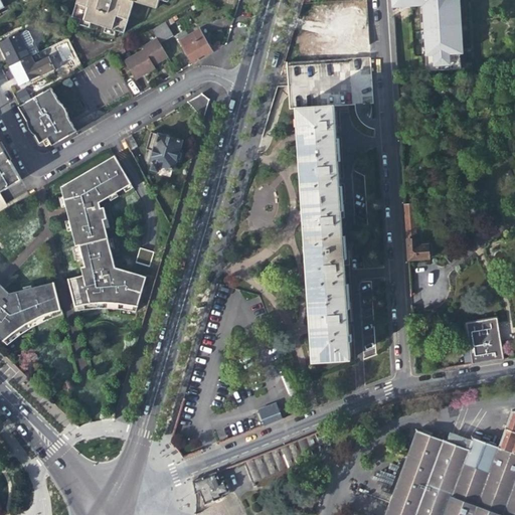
[(78,0),(73,18),(125,32),(135,2),(158,8),(160,0),(167,0),(170,1),(169,0),(78,0)]
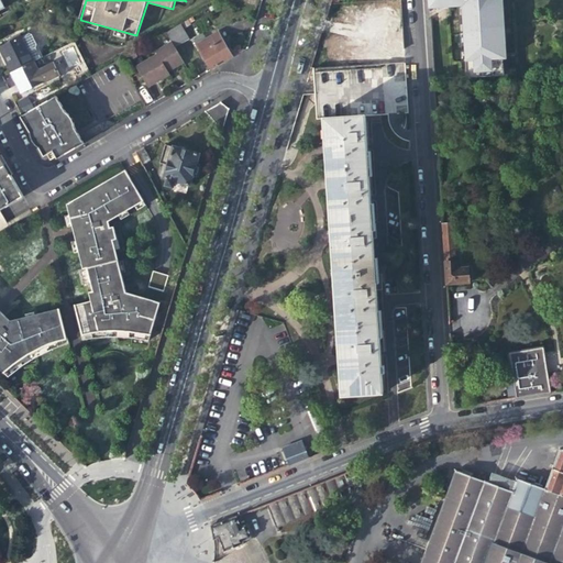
[(430,0),(431,8),(439,7),(462,6),(467,76),(497,75),(496,58),(499,58),(495,0),(430,0)]
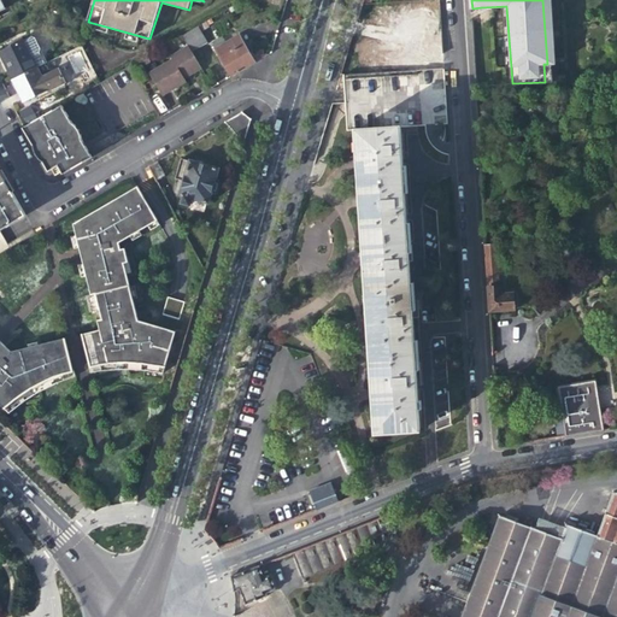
[(550,0),(542,0),(547,64),(544,64),(545,82),(552,81),(551,64),(554,64),(550,0)]
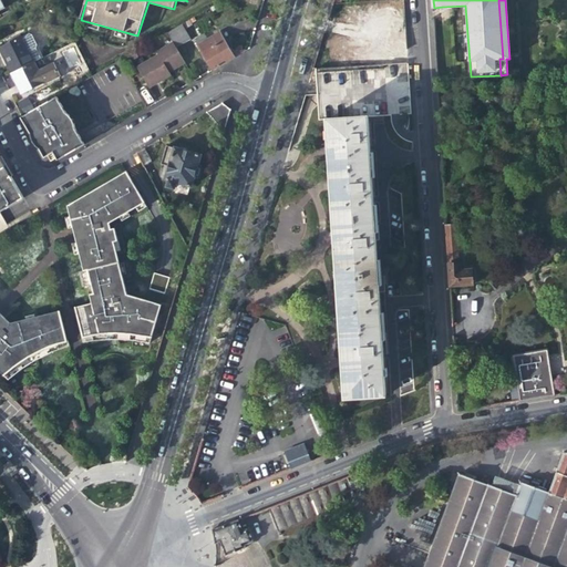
[(368,31),(364,43),(385,49),(388,41),(392,43),(394,37),(397,37),(401,21),(393,19),(397,11),(379,7),(377,14),(373,13),(368,31)]
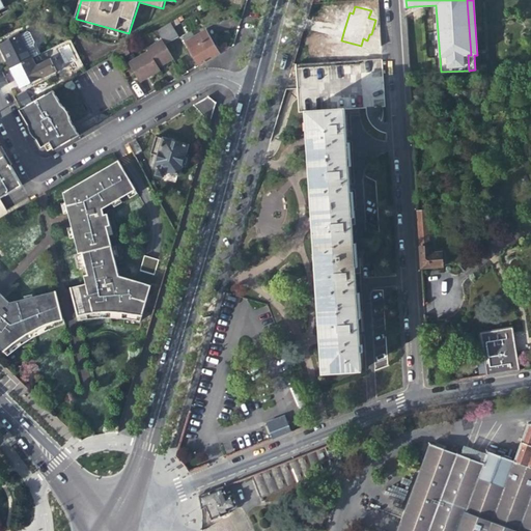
[(158,29),(163,38),(166,44),(179,35),(172,22),(158,29)]
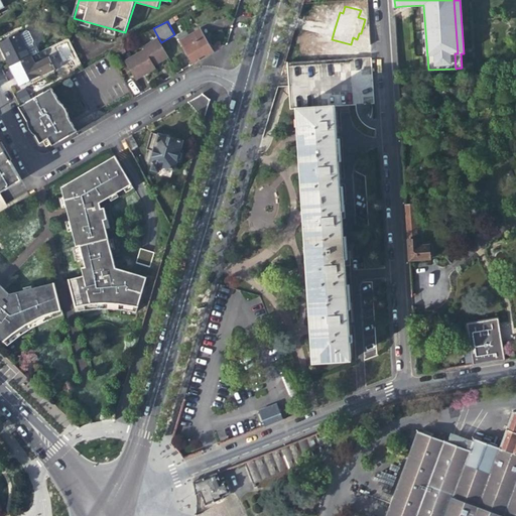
[(27,30),(20,33),(27,46),(33,43),(35,40),(30,30),(27,30)]
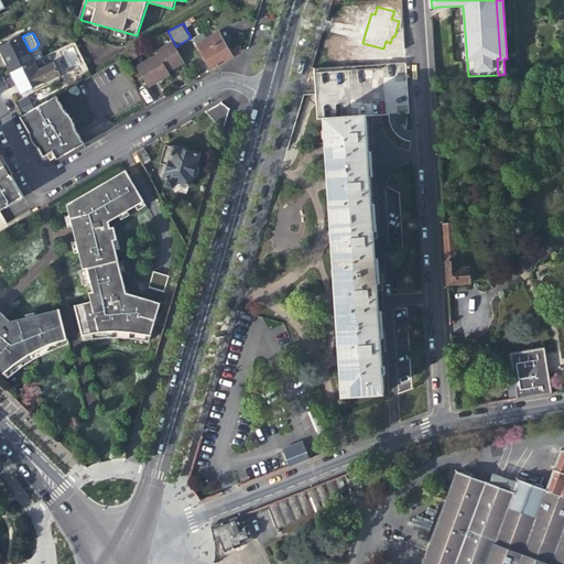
[(197,45),(212,71),(234,57),(223,39),(219,33),(197,45)]
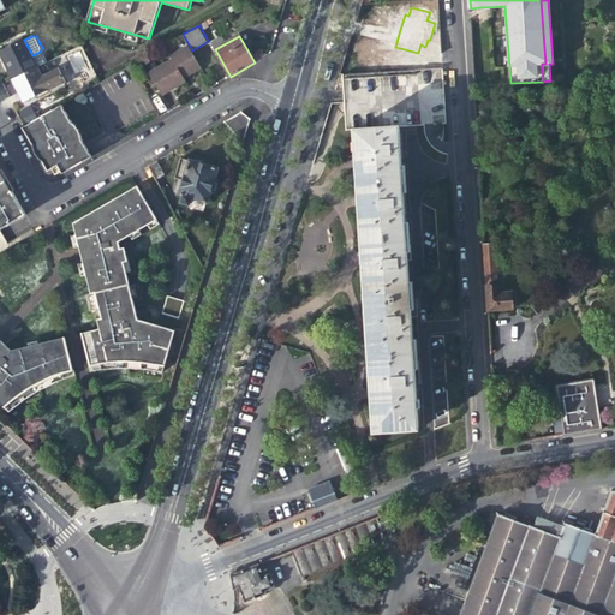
[(24,40),(1,51),(7,64),(13,78),(37,66),(45,63),(40,52),(33,55),(24,40)]
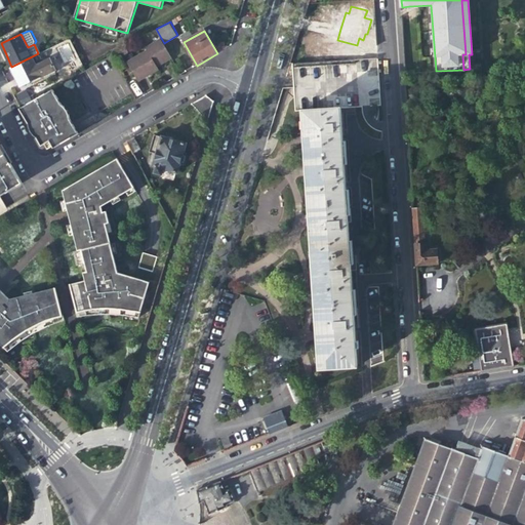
[(164,43),(161,38),(147,46),(149,49),(129,61),(139,80),(152,73),(161,68),(159,65),(172,57),(164,43)]
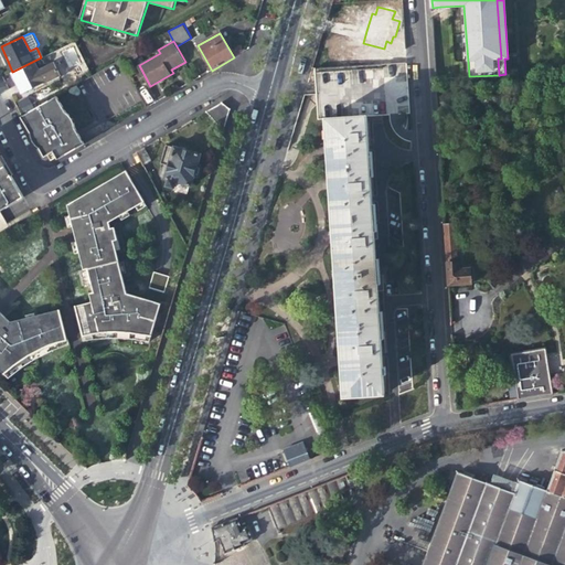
[(382,56),(382,64),(407,63),(407,48),(396,49),(382,56)]
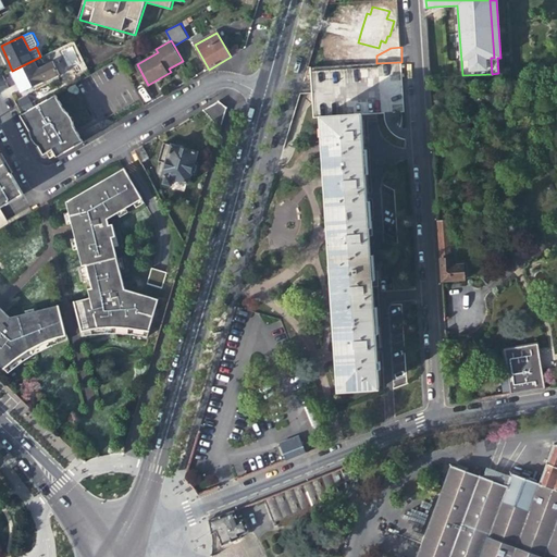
[(34,60),(12,71),(16,78),(22,90),(59,73),(53,62),(38,70),(34,60)]
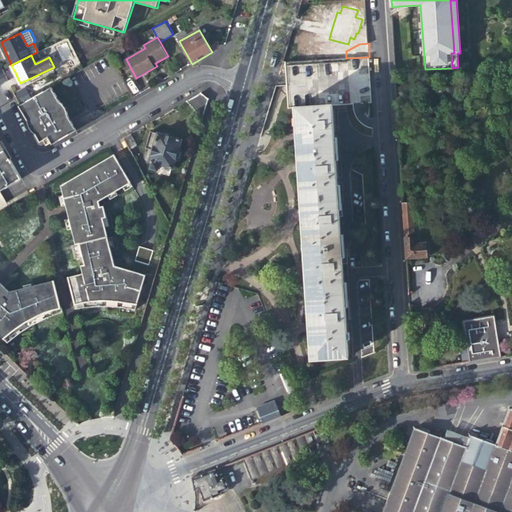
[(333,105),(372,103),(369,57),(346,58),(327,59),(286,61),(288,86),(288,96),(289,107),(301,107),(302,127),(305,166),(308,204),(309,253),(312,322),(314,340),(310,341),(312,359),(347,357),(333,105)]
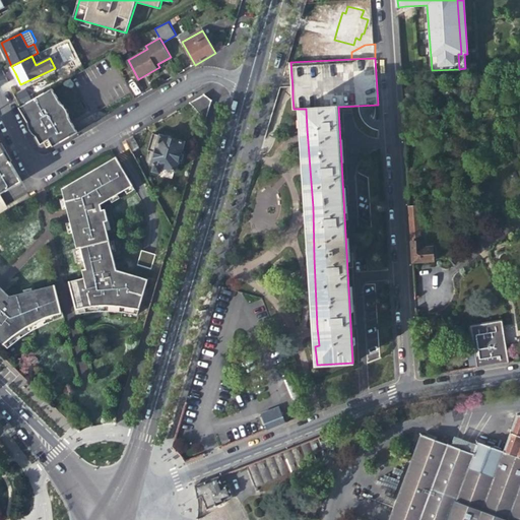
[(75,128),(52,88),(20,107),(41,142),(44,140),(48,146),(52,144),(53,146),(77,132),(75,128)]
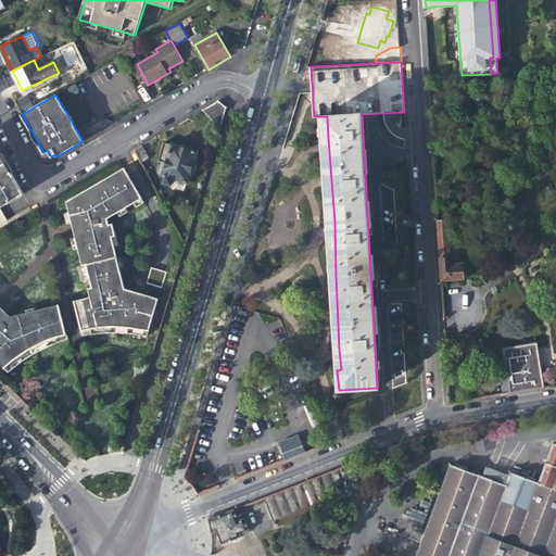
[(203,110),(220,130),(227,106),(219,101),(203,110)]
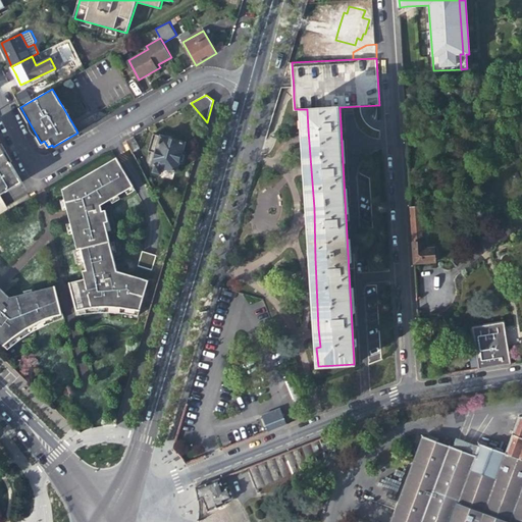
[(154,134),(148,151),(156,154),(152,166),(156,167),(154,173),(168,176),(170,171),(176,172),(180,156),(185,143),(154,134)]
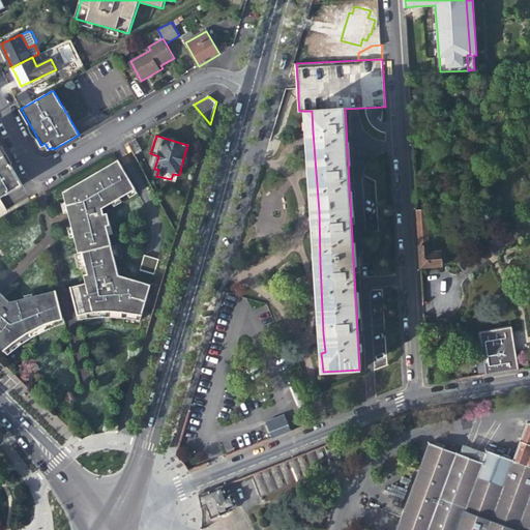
[(142,150),(136,139),(128,143),(135,153),(142,150)]
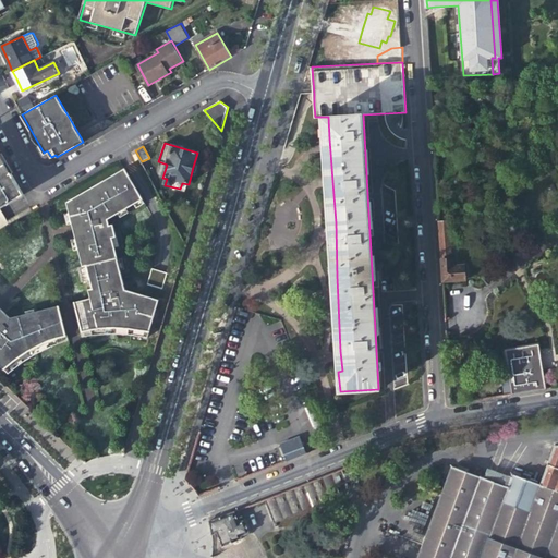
[(0,207),(17,197),(0,167),(0,207)]
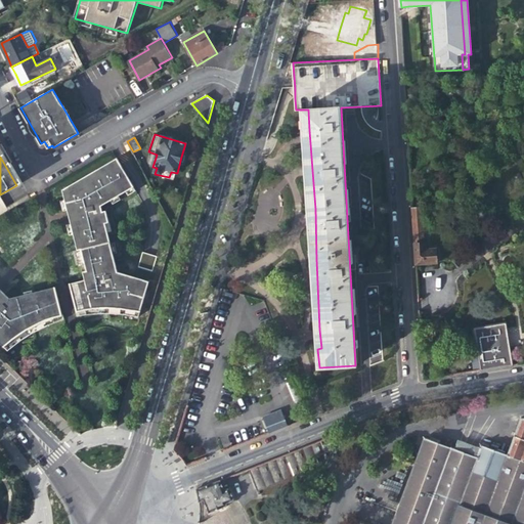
[(86,288),(72,291),(77,312),(98,307),(100,314),(108,314),(122,310),(123,314),(138,317),(148,290),(143,288),(146,280),(119,272),(105,224),(110,223),(106,212),(102,212),(101,207),(134,187),(117,158),(62,189),(68,212),(72,211),(73,216),(69,217),(77,250),(74,251),(75,256),(76,260),(79,259),(84,279),(86,288)]
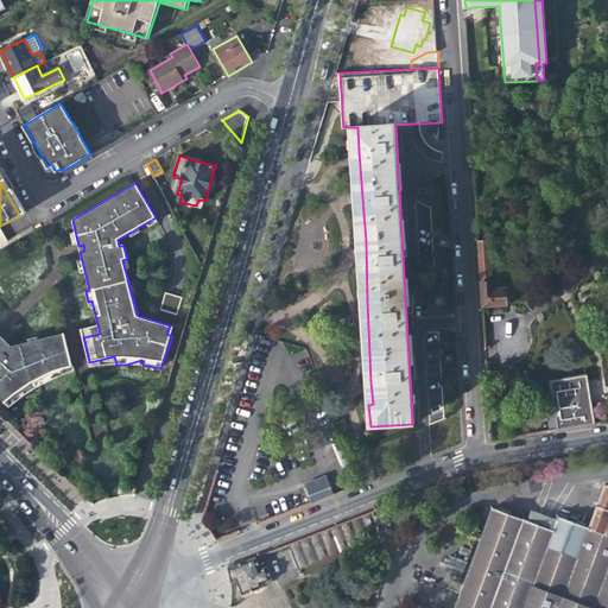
[(492,283),(489,244),(479,244),(483,308),(507,305),(506,291),(494,291),(494,283),(492,283)]
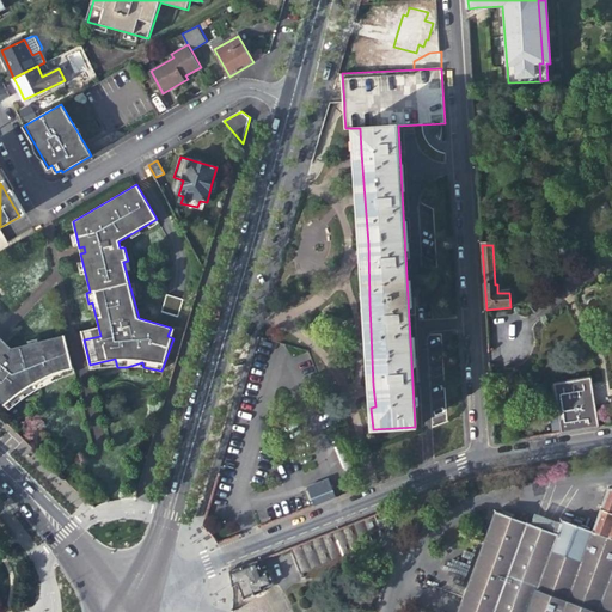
[(175,297),(167,294),(163,312),(179,317),(184,299),(175,297)]
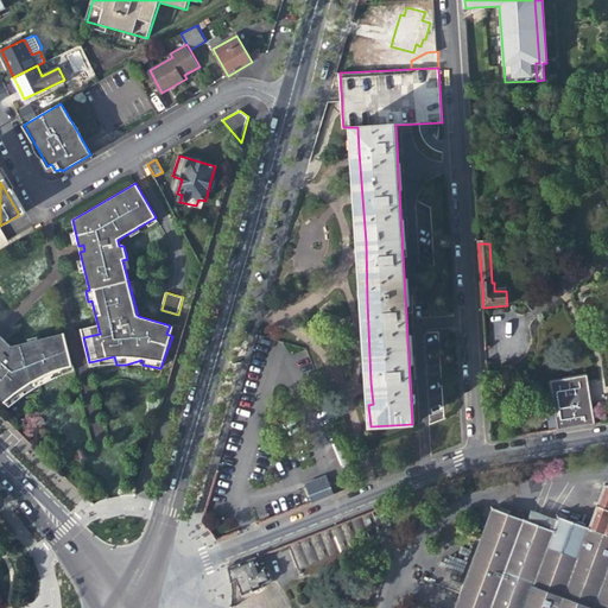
[(97,324),(81,329),(83,337),(100,334),(97,324)]
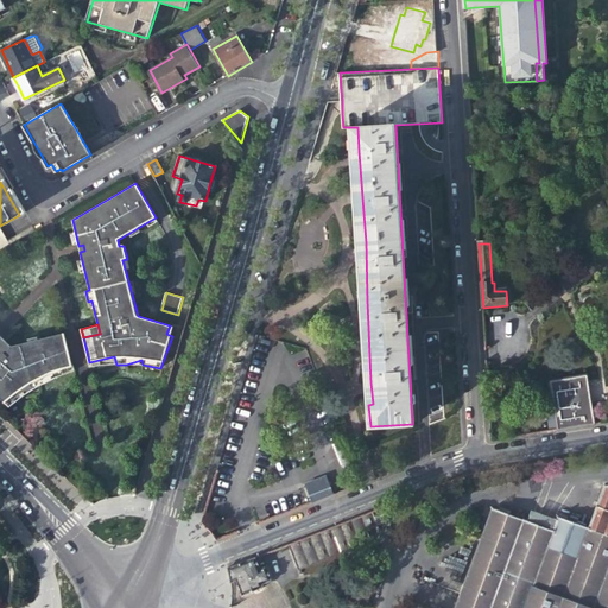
[(11,346),(4,340),(0,342),(0,398),(8,407),(24,394),(23,390),(37,386),(56,378),(55,371),(71,366),(63,334),(37,340),(37,342),(29,343),(29,342),(11,346)]
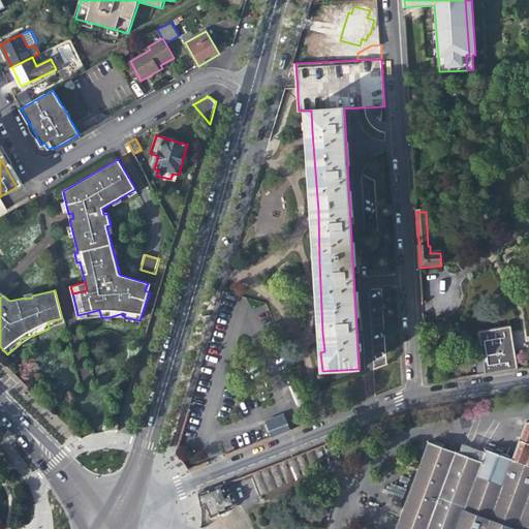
[(99,310),(78,315),(79,320),(86,318),(93,317),(101,317),(99,310)]
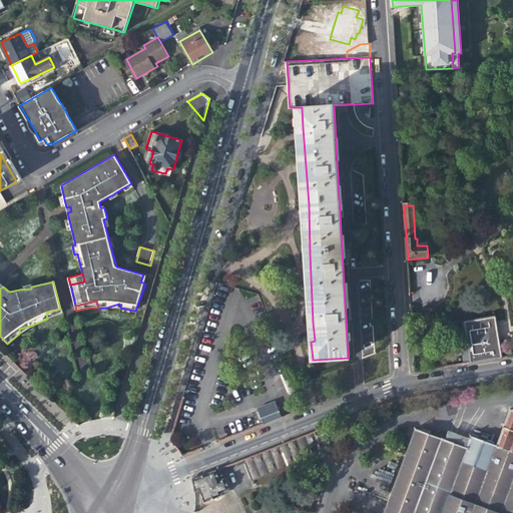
[(60,309),(46,313),(47,319),(61,314),(60,309)]
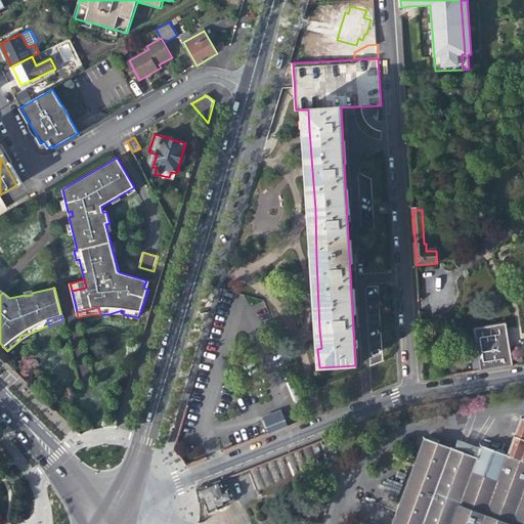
[(475,331),(481,370),(513,366),(506,325),(475,331)]
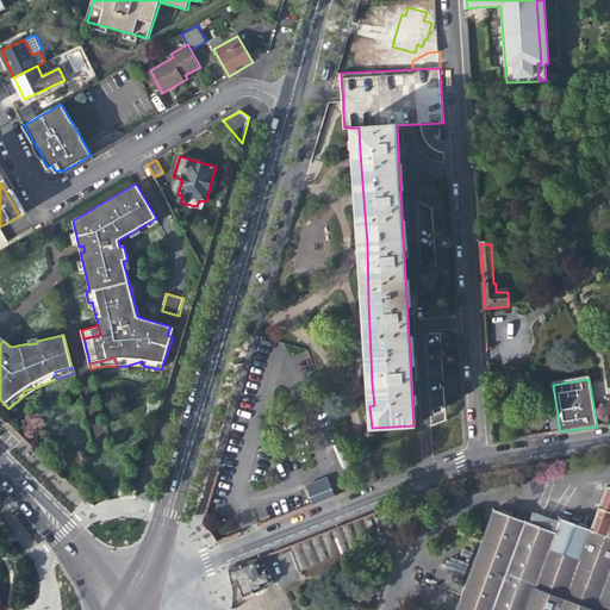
[(327,499),(335,496),(327,475),(306,484),(313,504),(327,499)]
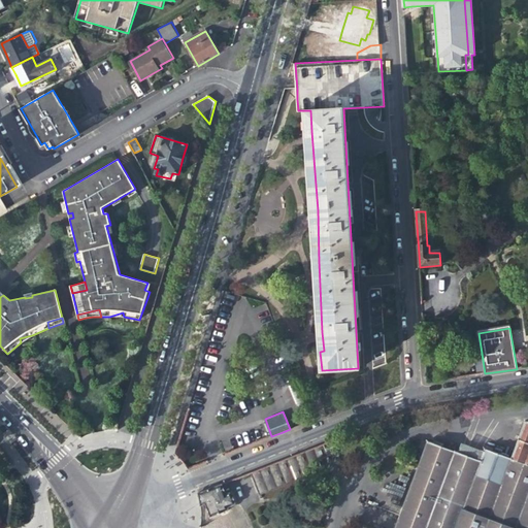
[(527,527),(527,423),(521,421),(508,456),(479,446),(474,458),(425,440),(393,527),(527,527)]
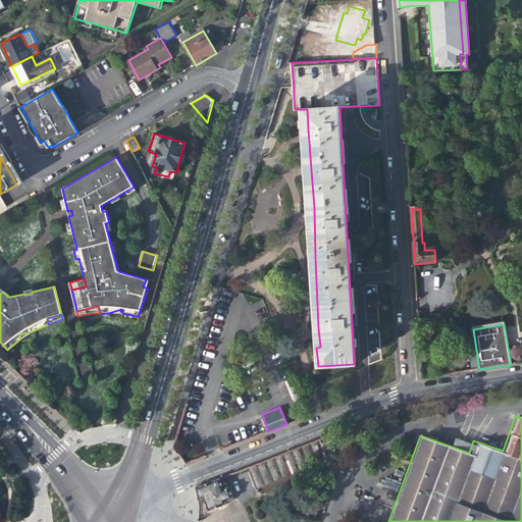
[(327,460),(319,438),(248,467),(256,488),(327,460)]
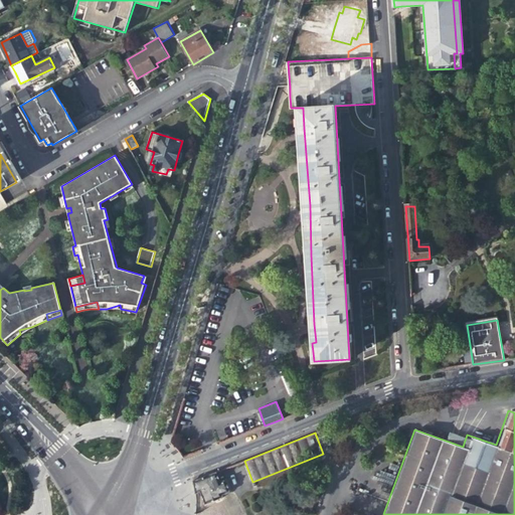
[(198,492),(203,505),(222,498),(221,496),(230,493),(225,481),(220,483),(216,472),(192,481),(194,494),(198,492)]
